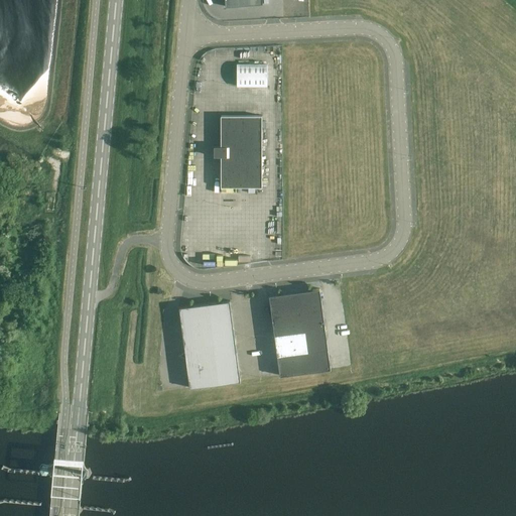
[(237,65),(237,86),(267,87),(268,65),(237,65)]
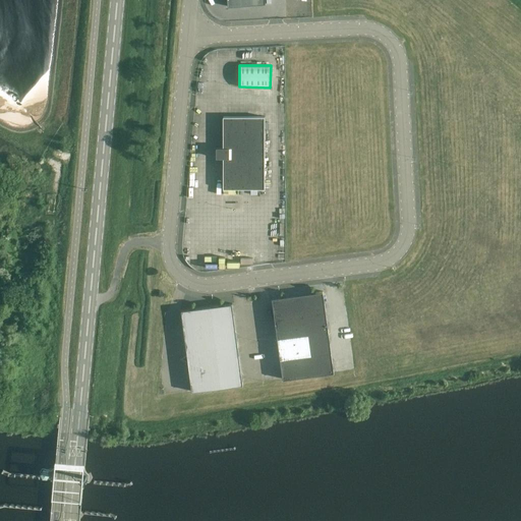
[(265,188),(265,117),(224,117),(224,148),(217,148),(217,159),(224,159),(224,189),(265,188)]
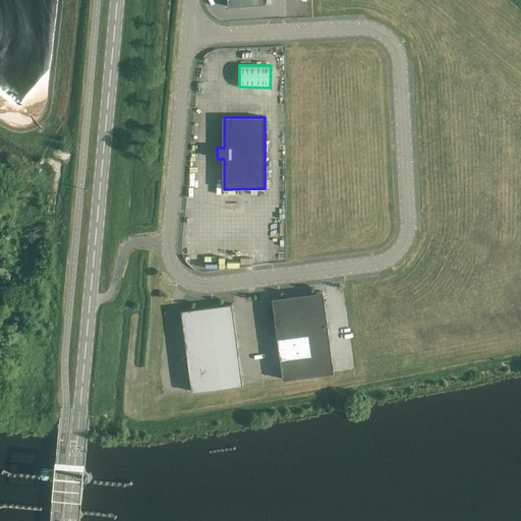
[(186,226),(186,238),(198,238),(198,226),(186,226)]
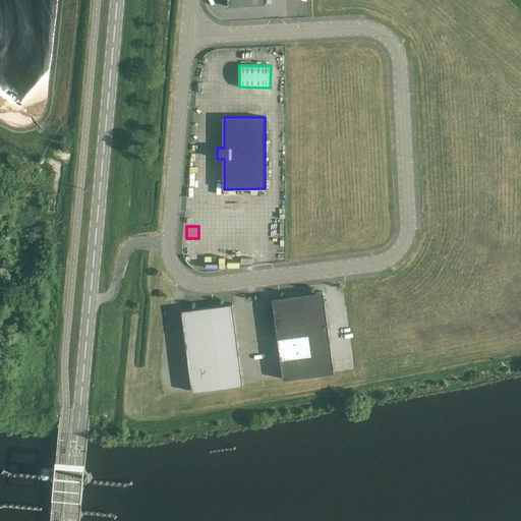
[(324,291),(272,298),(274,308),(276,308),(279,329),(277,329),(279,349),(281,349),(284,368),(282,368),(283,380),(334,372),(333,362),(331,362),(328,343),(330,342),(328,322),(326,322),(323,302),(325,302),(324,291)]
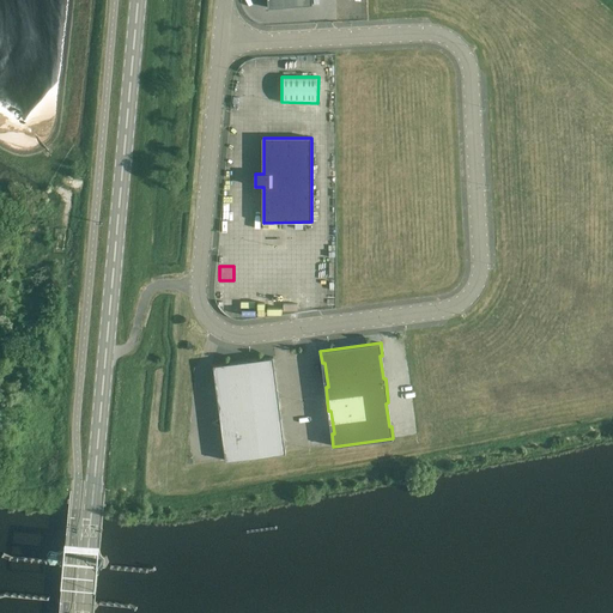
[(273,357),(213,365),(216,377),(218,377),(220,400),(218,401),(222,425),(224,425),(226,448),(225,448),(226,461),(286,453),(285,441),(283,441),(279,418),(281,417),(278,393),(275,393),(273,370),(275,370),(273,357)]
